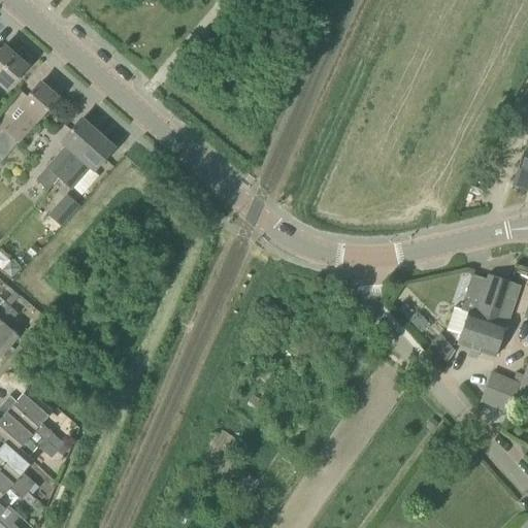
[(0,85),(6,91),(27,67),(4,47),(0,51),(0,85)]
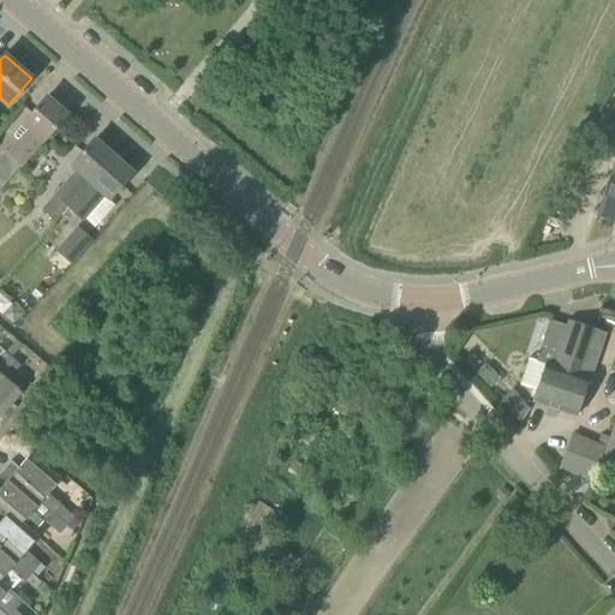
[(7,154),(0,161),(0,180),(5,185),(67,115),(47,97),(15,135),(15,137),(21,142),(9,155),(7,154)]
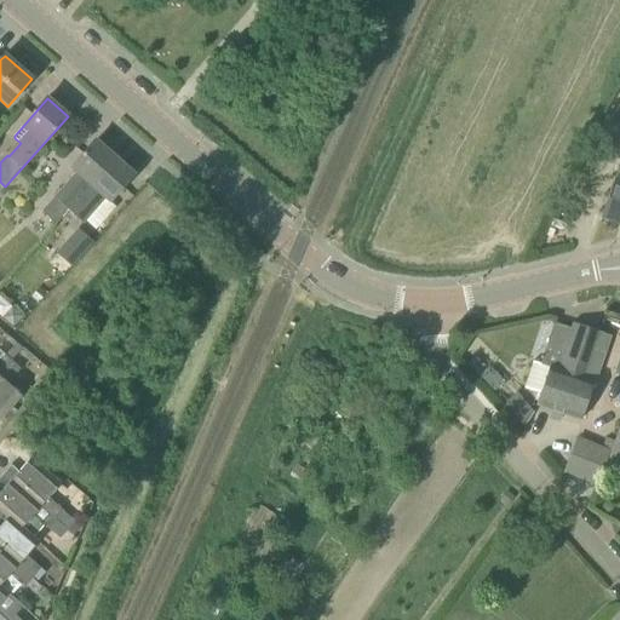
[(78,173),(55,197),(42,212),(56,224),(69,211),(115,159),(96,141),(72,167),(78,173)]
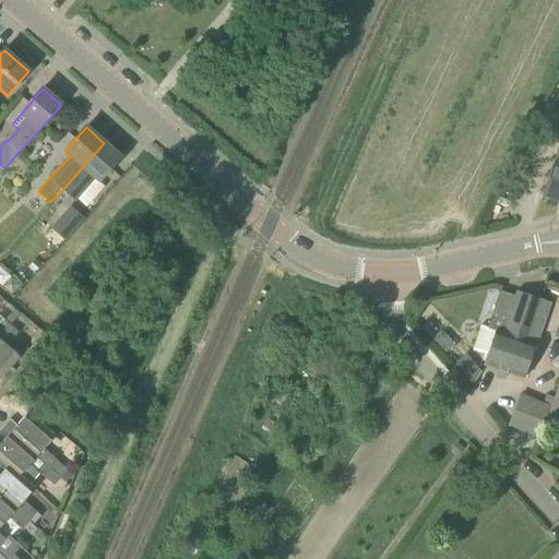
[(120,158),(104,143),(62,190),(74,201),(95,178),(99,182),(120,158)]
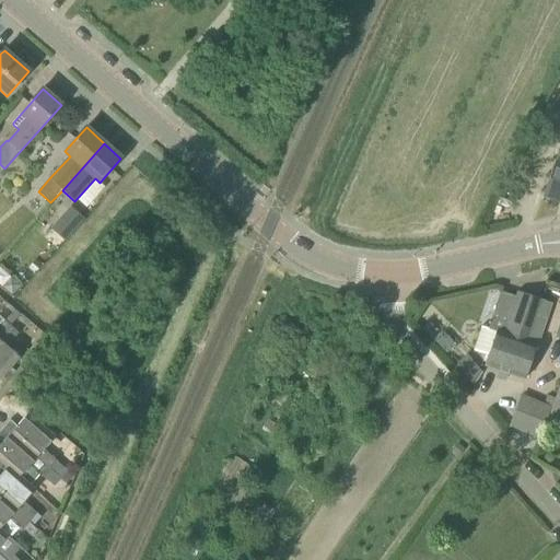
[(559,200),(559,144),(544,195),(559,200)]
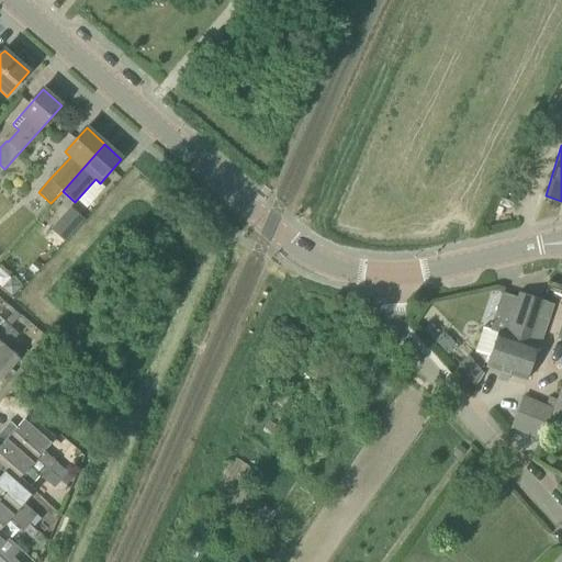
[(85,221),(71,208),(52,231),(65,243),(85,221)]
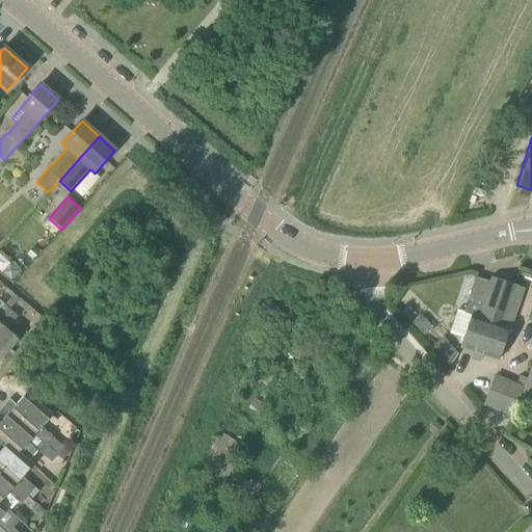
[(34,246),(27,256),(32,261),(41,251),(34,246)]
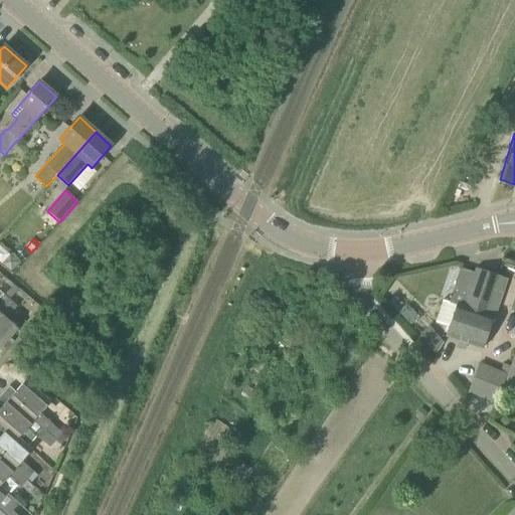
[(461,269),(449,304),(442,301),(434,324),(449,329),(446,336),(483,349),(493,318),(487,316),(501,277),(476,269),(474,273),(461,269)]
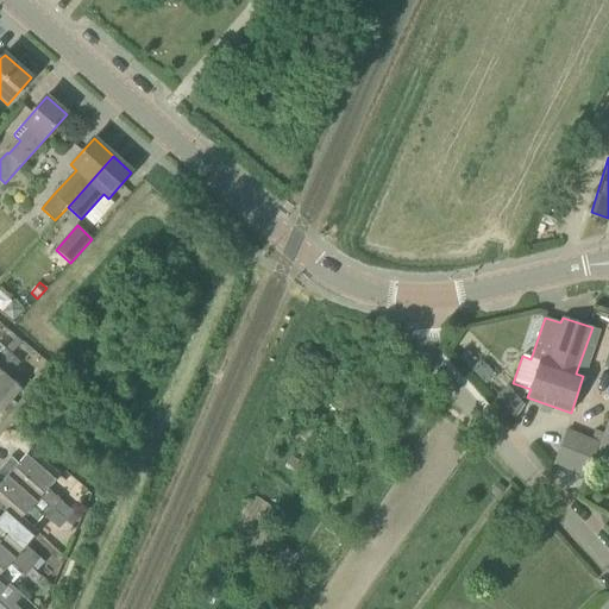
[(17,337),(5,350),(11,355),(23,343),(17,337)]
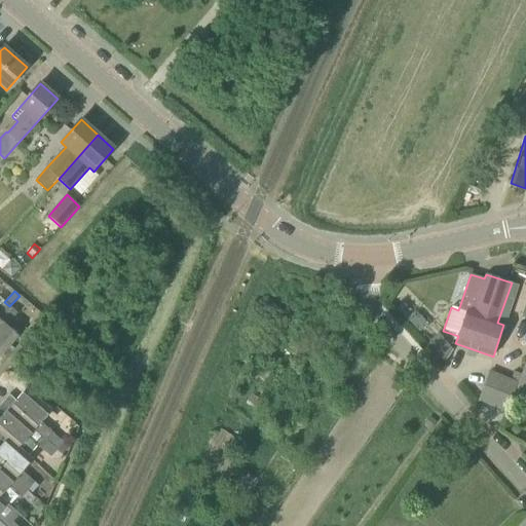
[(0,316),(9,306),(4,302),(3,300),(0,303),(0,316)]
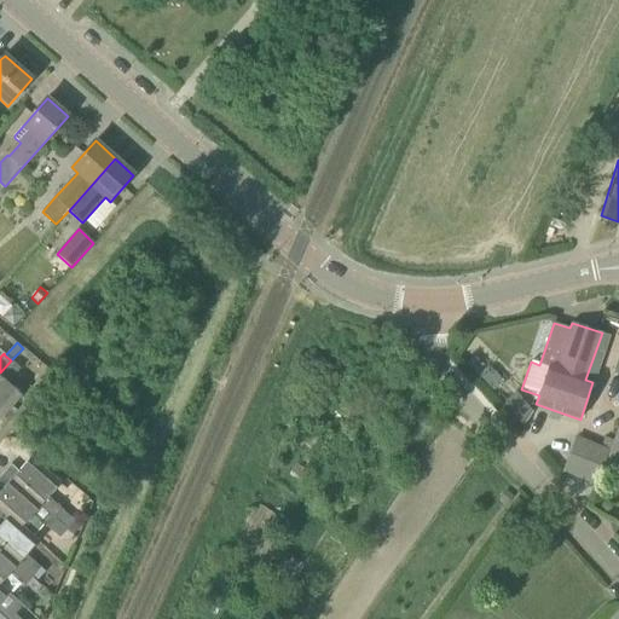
[(11,360),(0,372),(0,420),(22,395),(9,383),(21,369),(18,368),(11,360)]
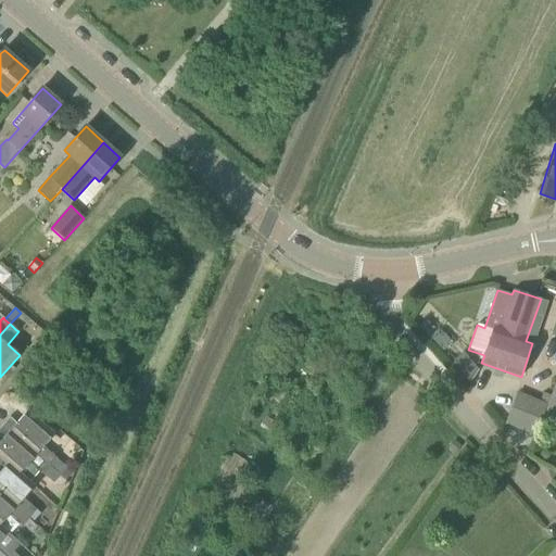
[(395,374),(384,367),(375,381),(387,389),(395,374)]
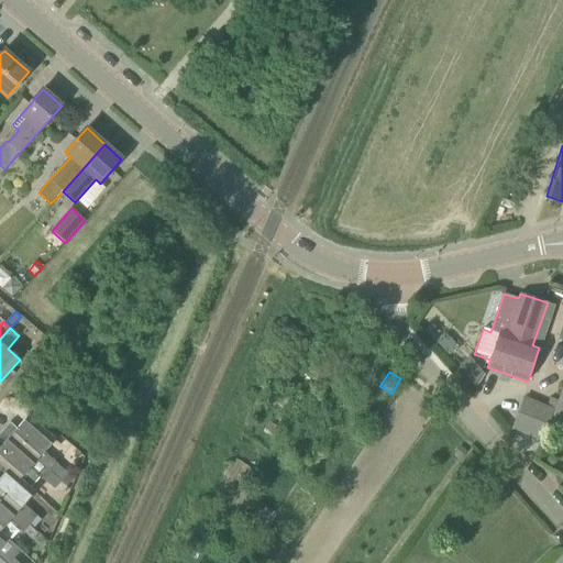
[(562,421),(562,389),(554,410),(551,418),(562,421)]
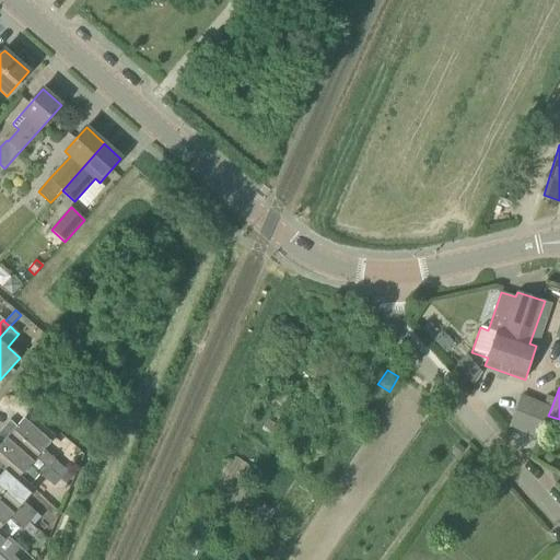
[(511,426),(531,434),(539,438),(548,416),(551,408),(522,396),(511,426)]
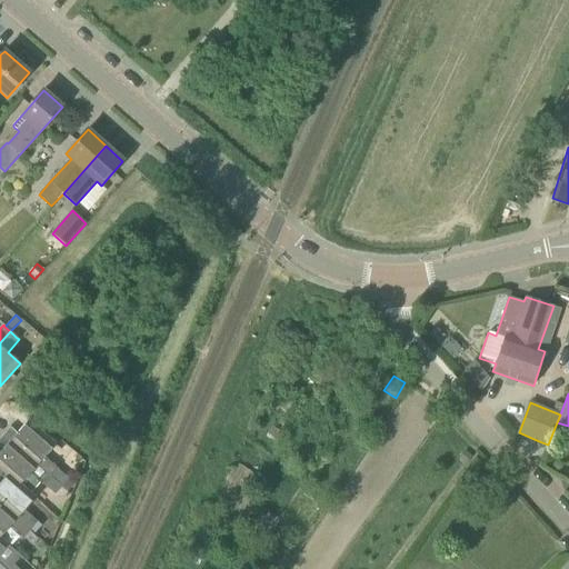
[(7,430),(3,435),(38,465),(51,477),(58,469),(45,457),(53,447),(56,445),(47,437),(29,421),(19,432),(18,433),(17,432),(10,427),(7,430)]
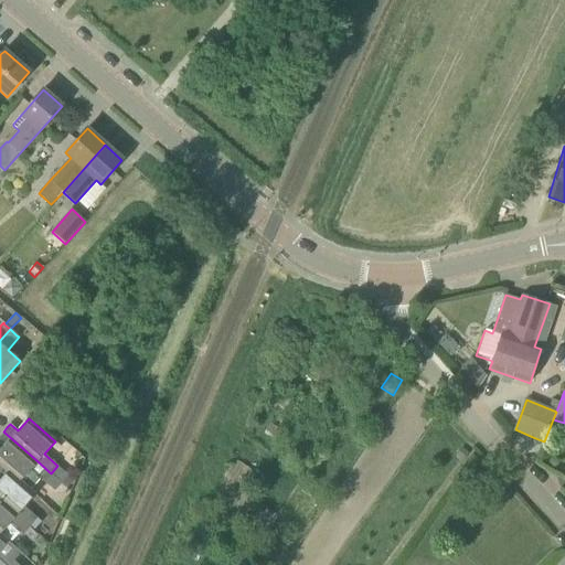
[(3,432),(0,435),(0,443),(3,446),(0,449),(0,465),(8,471),(20,482),(30,470),(43,481),(51,473),(3,432)]
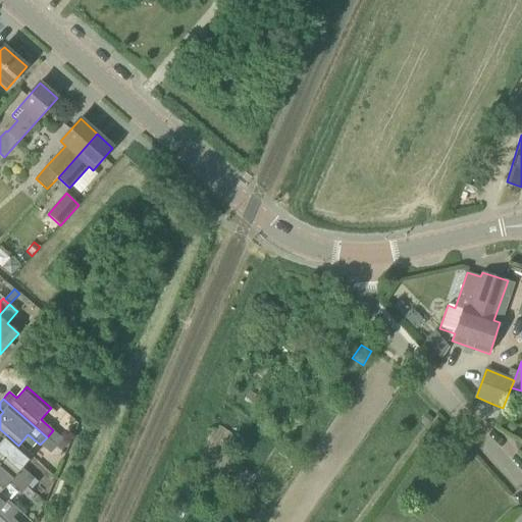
[(427,417),(422,422),(427,426),(432,421),(427,417)]
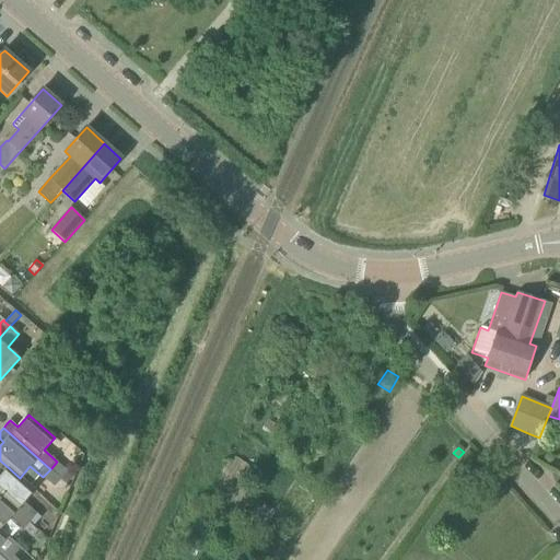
[(243,462),(232,456),(223,474),(233,479),(243,462)]
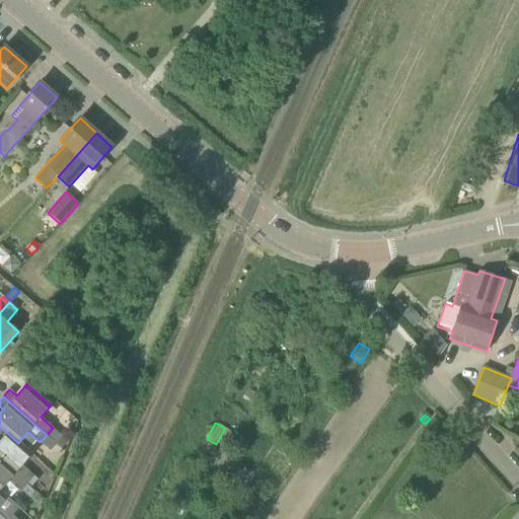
[(57,433),(52,439),(57,444),(58,445),(62,448),(68,441),(58,432),(57,433)]
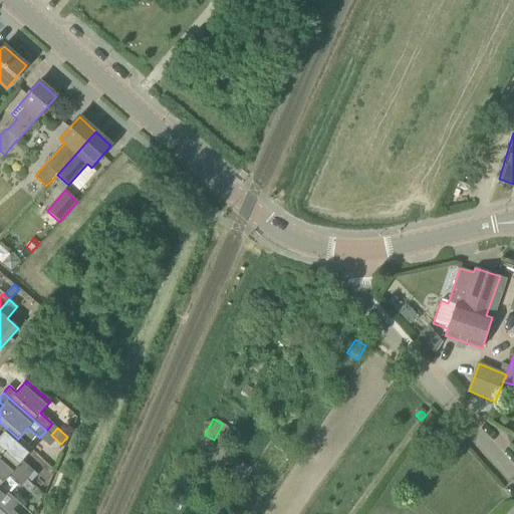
[(18,439),(7,429),(0,437),(0,453),(27,478),(28,478),(34,472),(22,461),(32,450),(18,438),(18,439)]
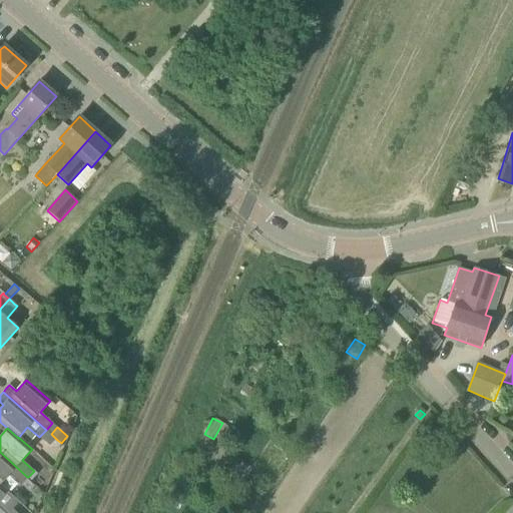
[(0,484),(9,475),(21,485),(27,477),(0,452),(0,484)]
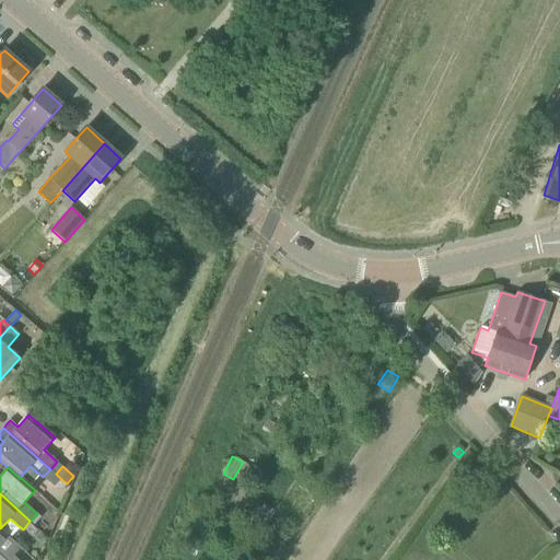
[(8,536),(0,529),(0,559),(18,559),(13,556),(21,548),(8,536)]
